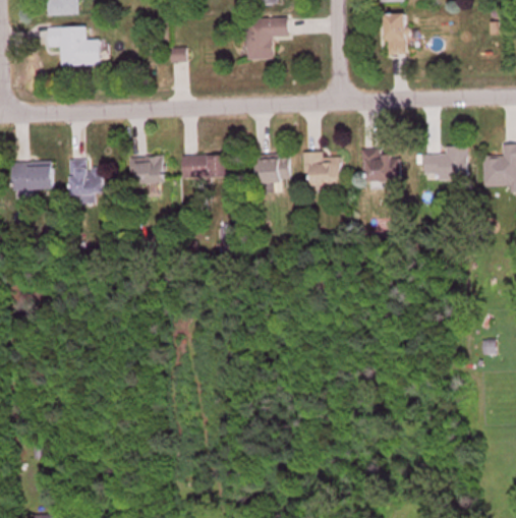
[(46,0),(47,15),(78,15),(77,0),(46,0)]
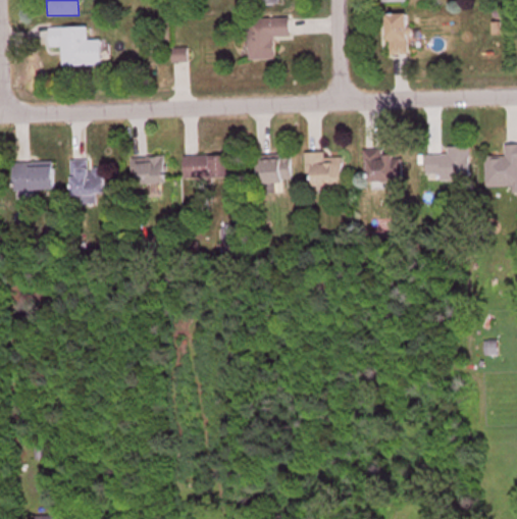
[(388,13),(388,54),(408,54),(408,13),(388,13)]
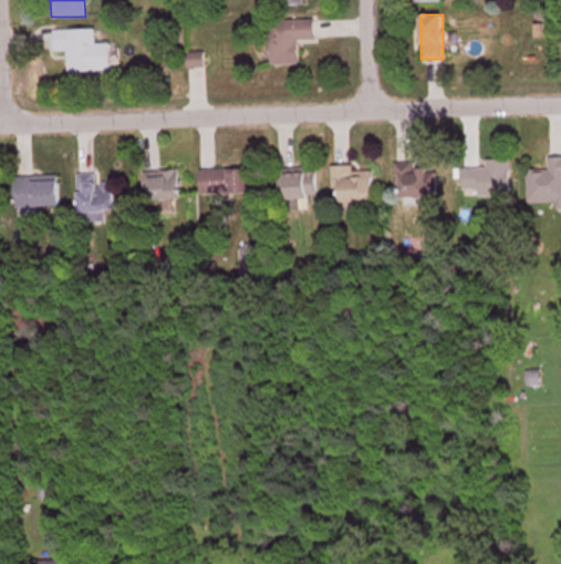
[(298,40),(313,40),(313,20),(266,20),(266,64),(298,64),(298,40)]
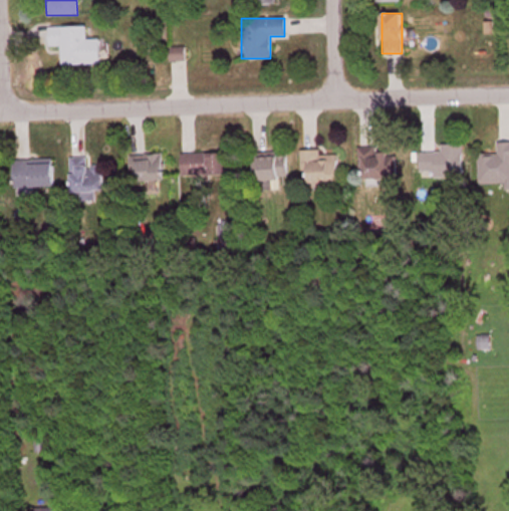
[(100,63),(100,38),(86,38),(86,26),(48,26),(49,47),(61,47),(61,64),(100,63)]
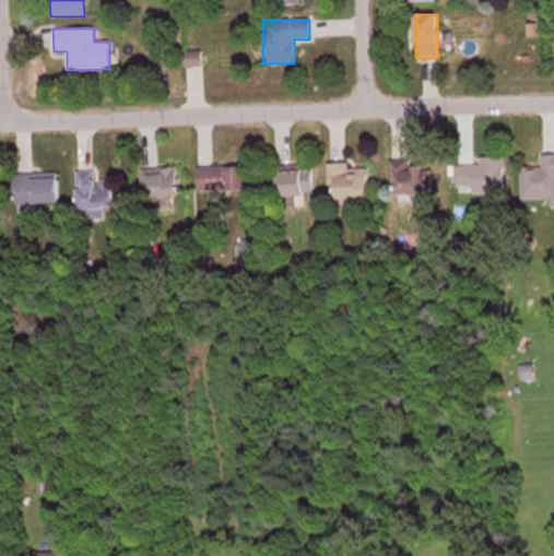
[(551,199),(551,206),(553,205),(553,153),(540,153),(540,166),(519,166),(519,199),(551,199)]
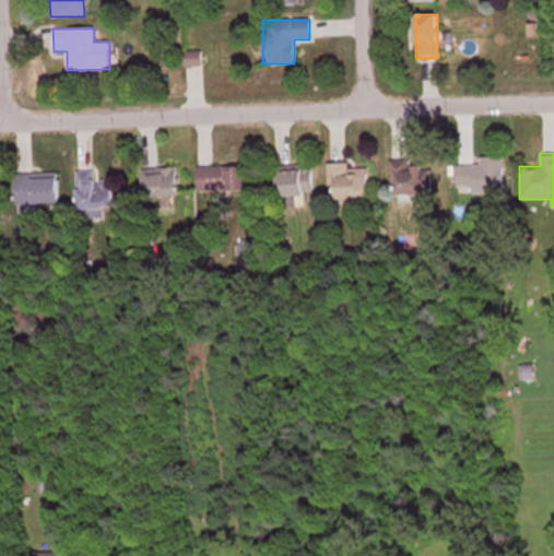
[(457,165),(457,192),(502,192),(502,156),(479,156),(479,165),(457,165)]
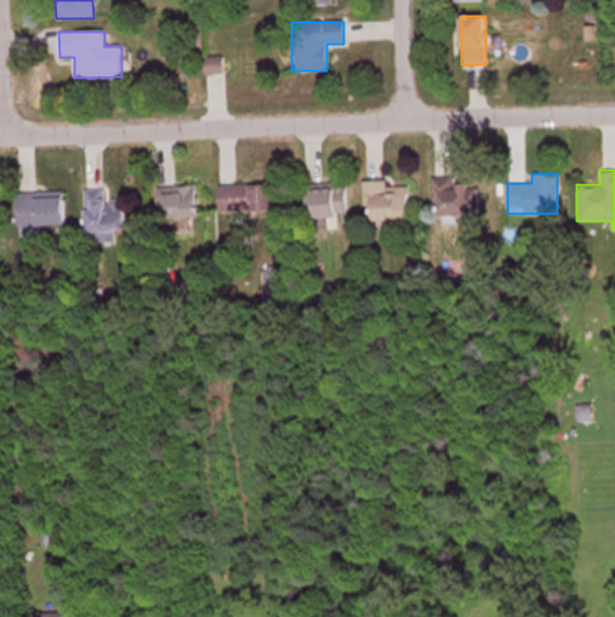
[(433,216),(478,216),(477,184),(453,184),(453,177),(433,177),(433,216)]
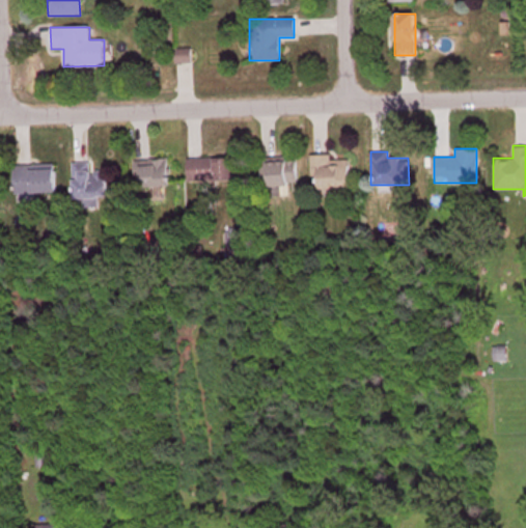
[(320,189),(350,189),(350,160),(330,160),(330,155),(310,155),(310,182),(320,182),(320,189)]
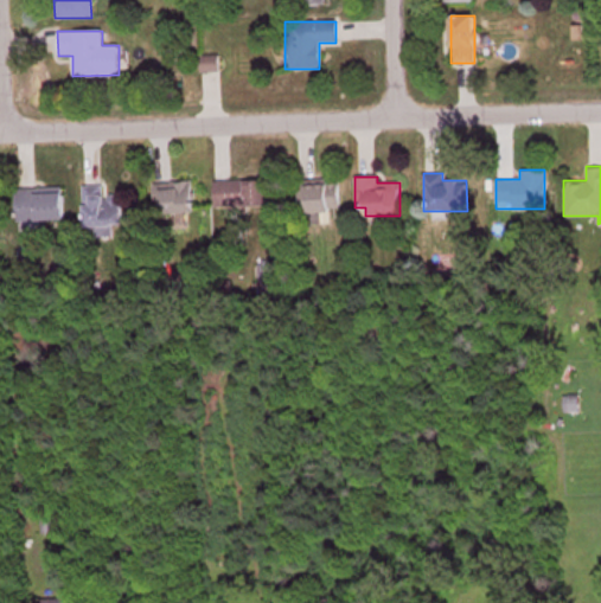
[(213,206),(267,205),(267,179),(212,180),(213,206)]
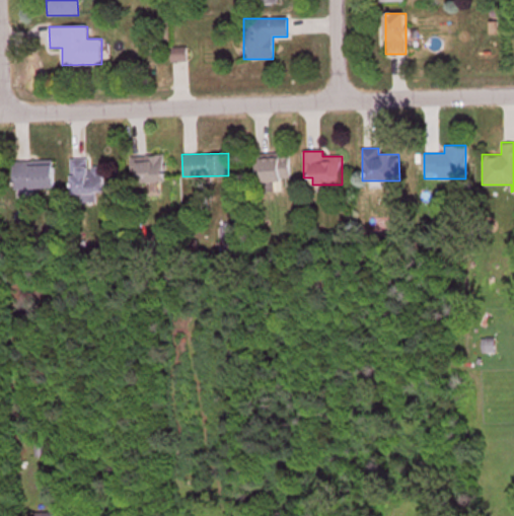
[(263,181),(289,180),(289,153),(262,153),(263,181)]
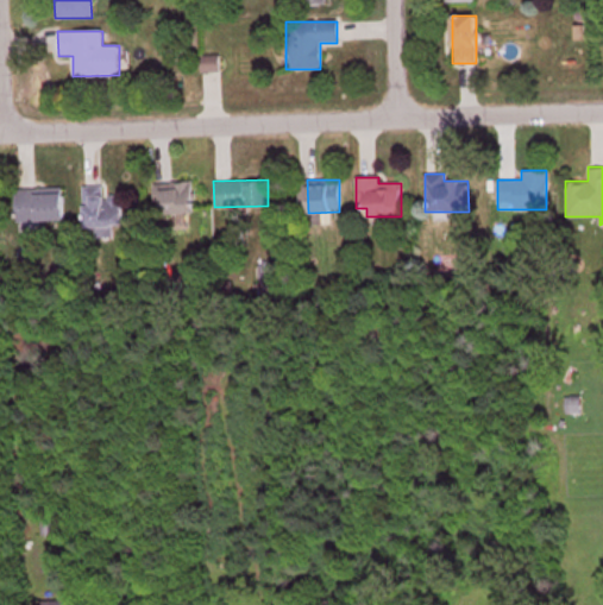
[(154,184),(157,218),(195,213),(192,181),(154,184)]
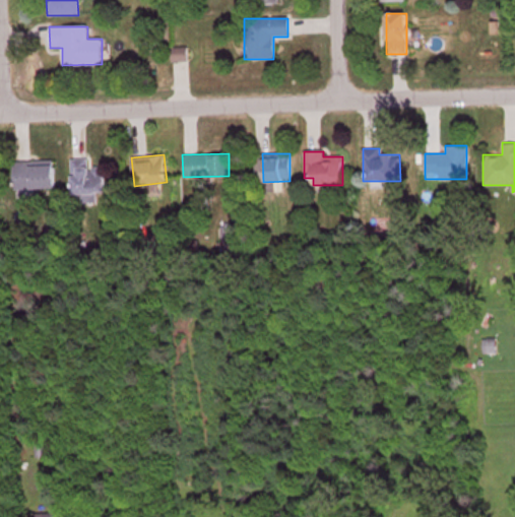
[(70,158),(73,203),(97,202),(95,193),(105,192),(104,166),(88,167),(87,158),(70,158)]
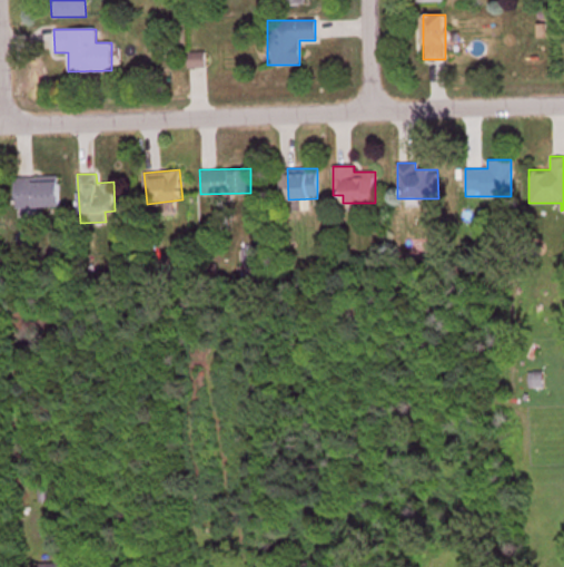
[(59,209),(59,176),(15,177),(15,211),(59,209)]
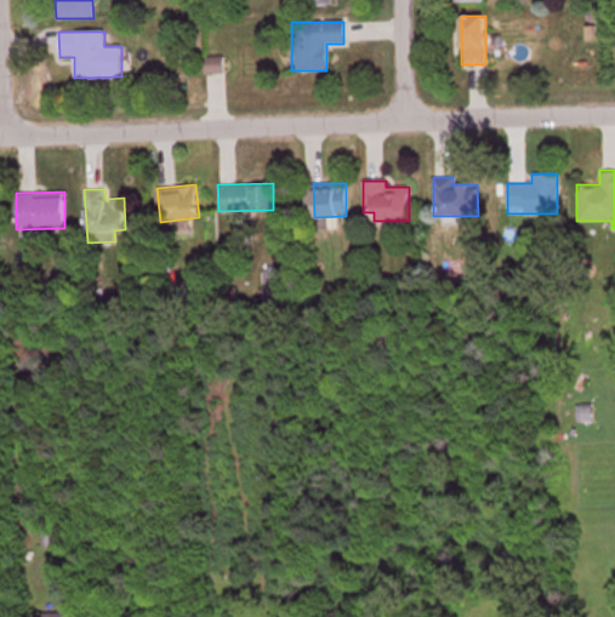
[(51,529),(40,529),(40,546),(51,546),(51,529)]
